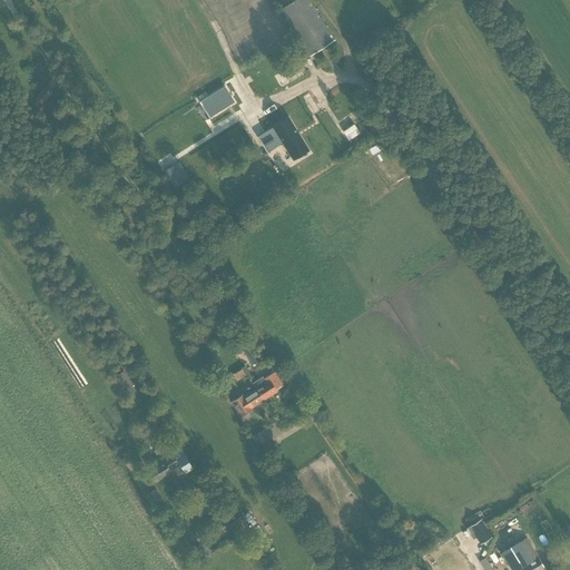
[(308,0),(296,0),(282,10),(311,56),(334,40),(308,0)]
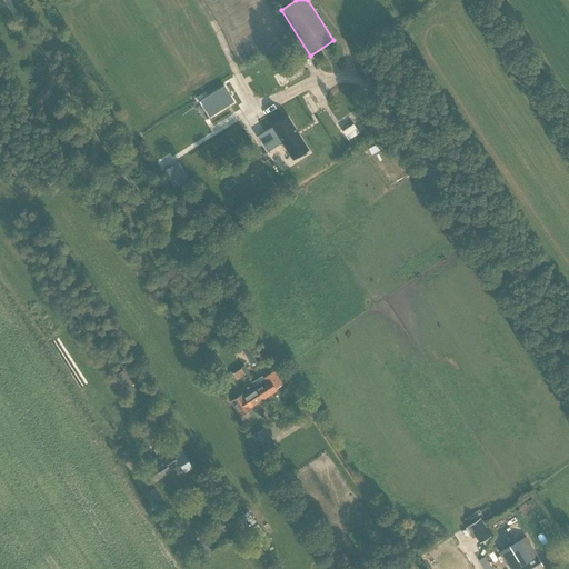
[(301,61),(273,77),(280,89),(307,73),(301,61)]
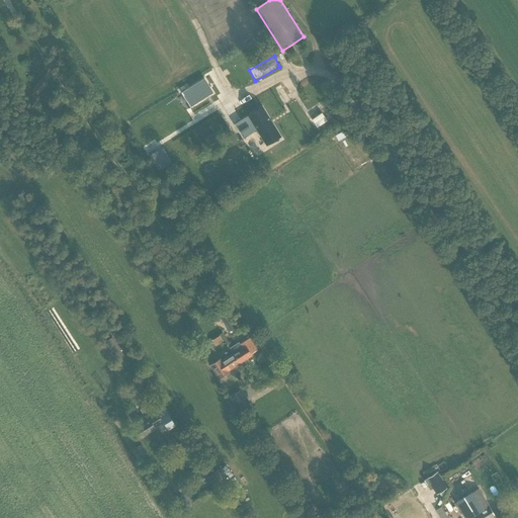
[(45,79),(34,86),(38,91),(49,85),(45,79)]
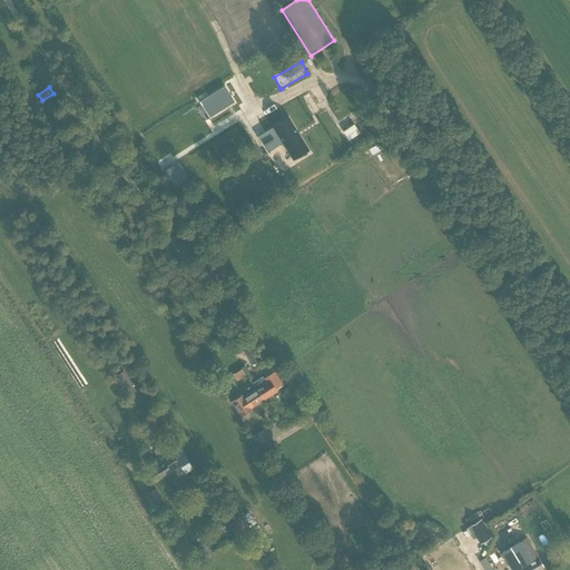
[(330,127),(342,145),(367,129),(360,117),(346,125),(342,118),(330,127)]
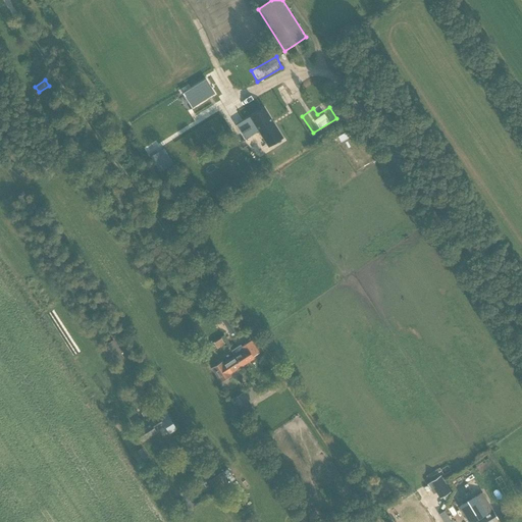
[(282,138),(264,108),(237,125),(245,139),(258,129),(268,146),(282,138)]
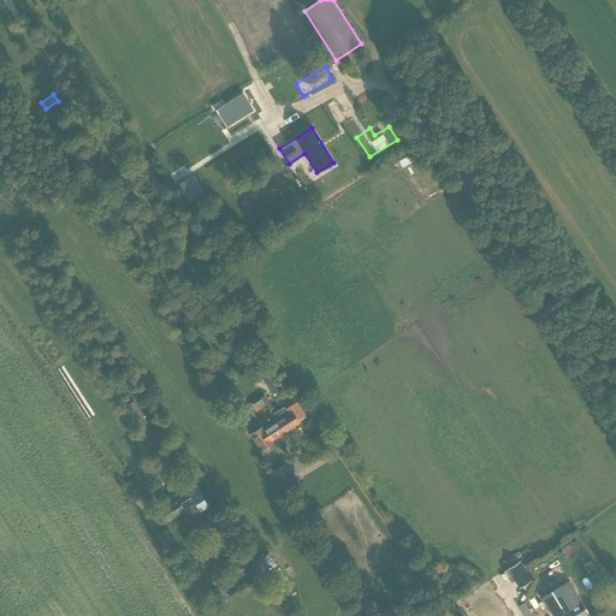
[(253,363),(260,374),(265,372),(259,360),(253,363)]
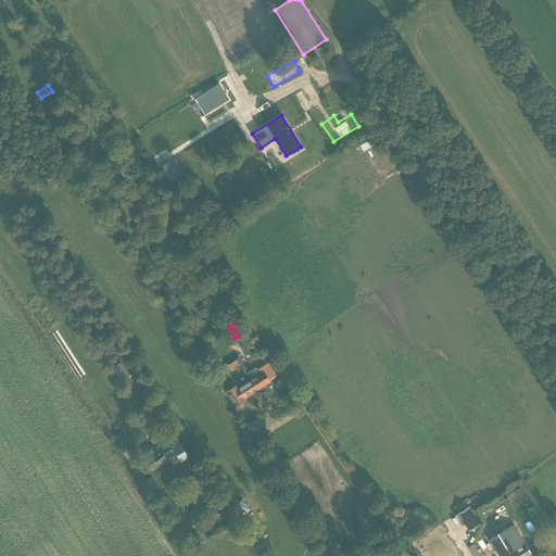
[(250,380),(256,391),(270,382),(269,380),(276,376),(267,363),(257,369),(260,374),(250,380)]
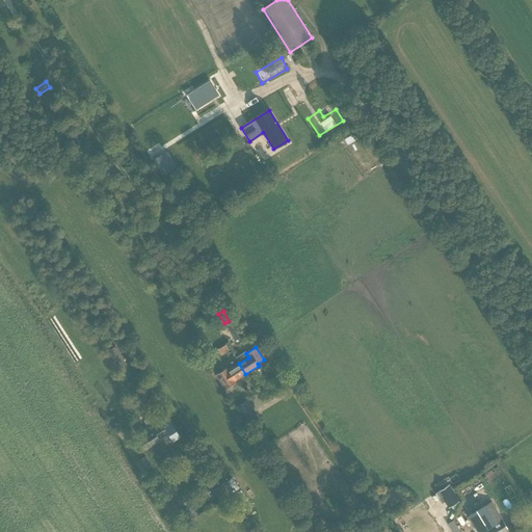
[(245,374),(239,364),(229,371),(227,369),(216,375),(224,390),(230,387),(236,383),(235,381),(245,374)]
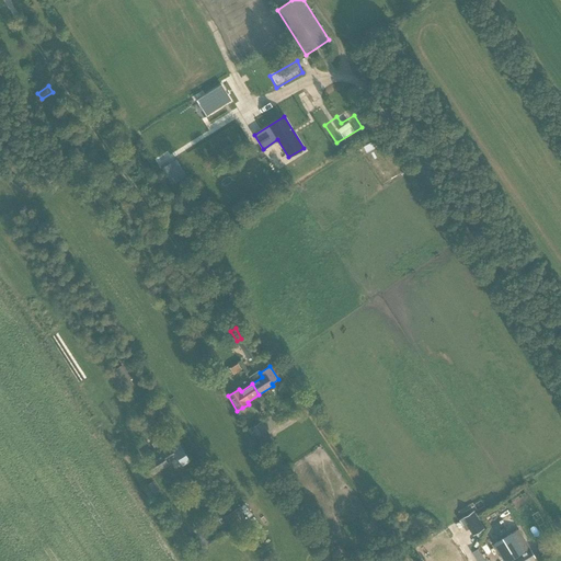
[(146,425),(153,439),(162,434),(155,420),(146,425)]
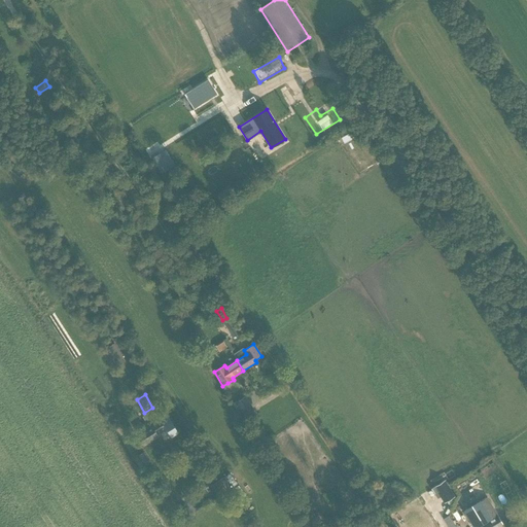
[(234,405),(243,420),(255,413),(246,396),(234,405)]
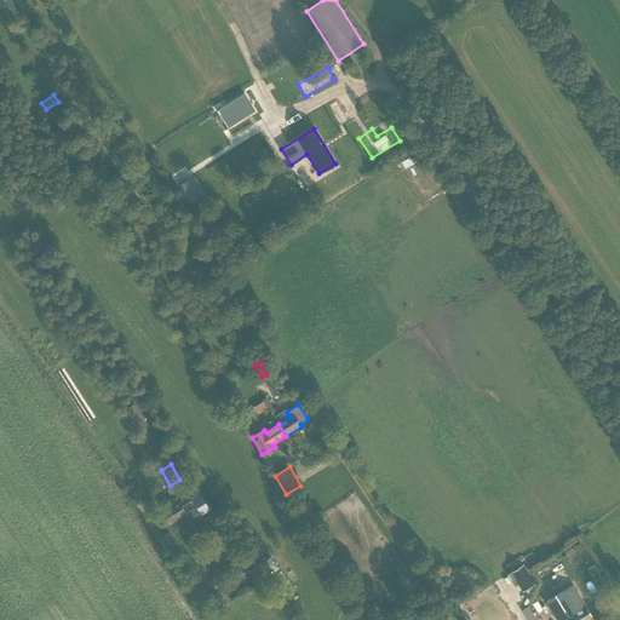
[(185,512),(196,506),(201,515),(210,509),(194,483),(174,495),(185,512)]
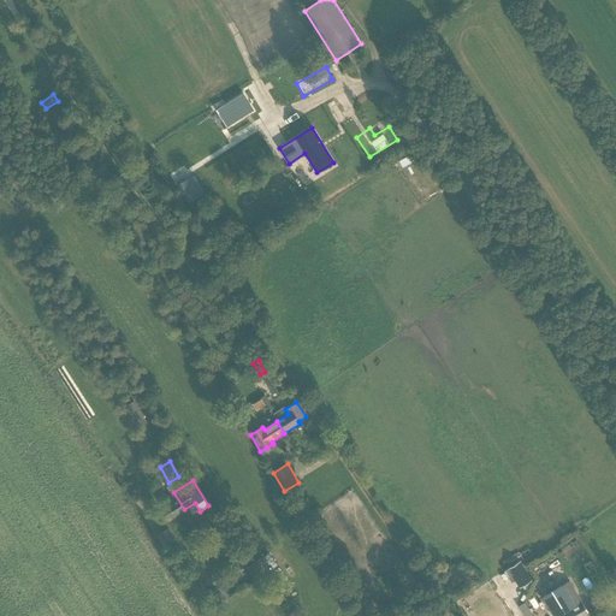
[(165,504),(172,516),(184,509),(173,492),(161,499),(165,504)]
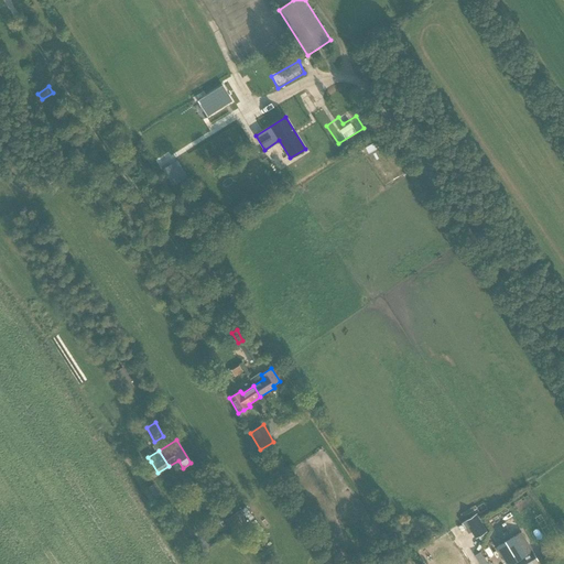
[(154,484),(149,487),(155,499),(161,496),(154,484)]
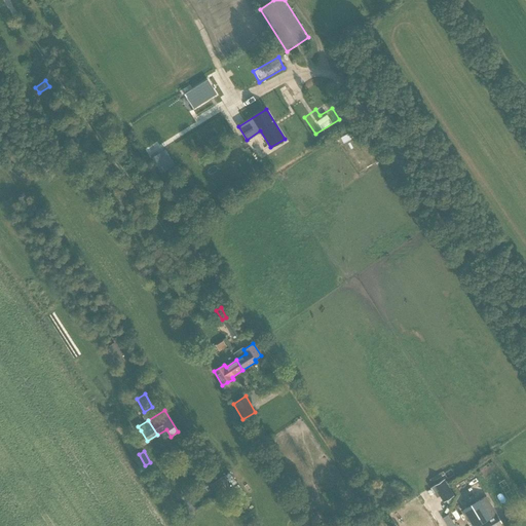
[(444,474),(448,479),(455,475),(451,470),(444,474)]
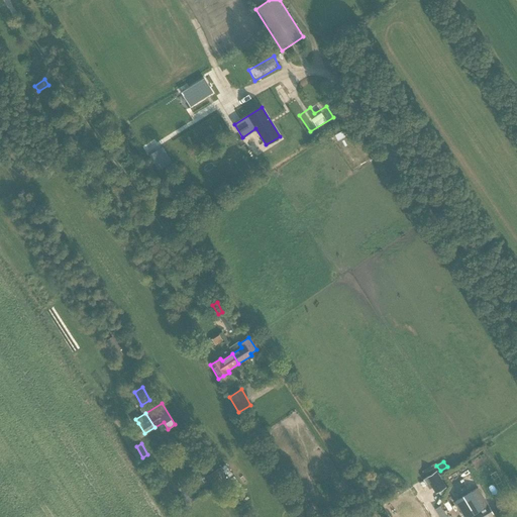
[(214,488),(223,482),(216,471),(206,477),(214,488)]
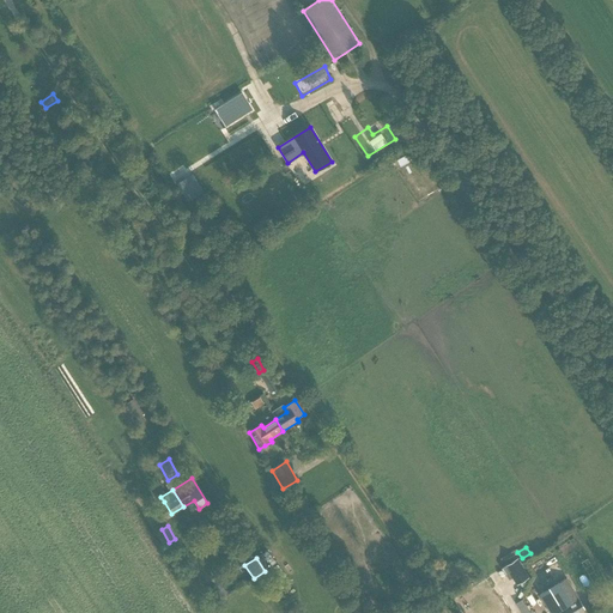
[(517,559),(505,566),(516,584),(528,576),(517,559)]
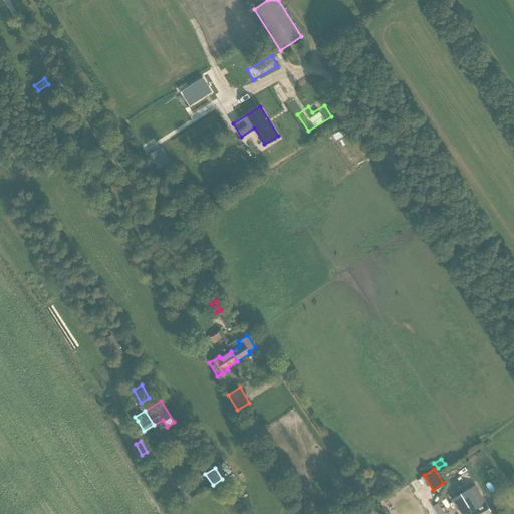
[(475,485),(453,498),(462,513),(488,513),(491,512),(475,485)]
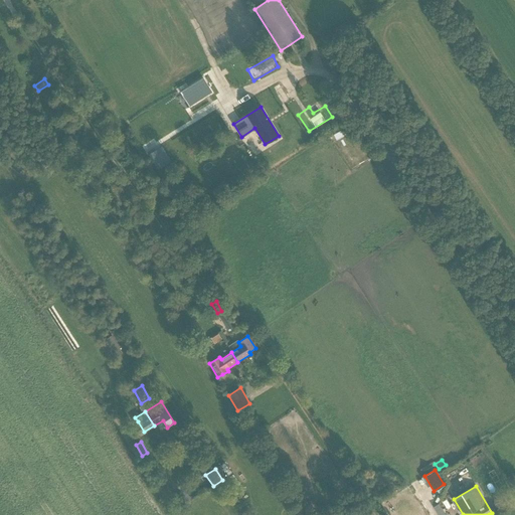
[(434,507),(438,514),(445,514),(439,504),(434,507)]
